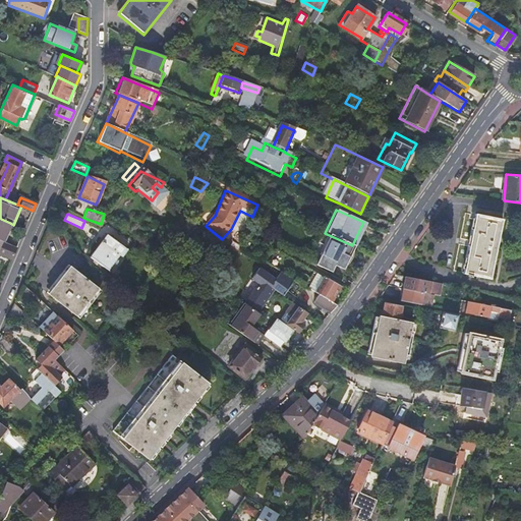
[(503,220),(476,215),(465,274),(468,275),(467,278),(472,279),(473,276),(490,280),(503,220)]
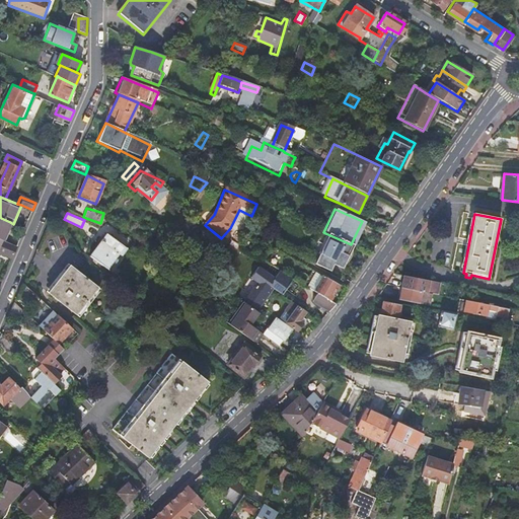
[(1,218),(0,217),(0,239),(3,240),(10,222),(1,218)]
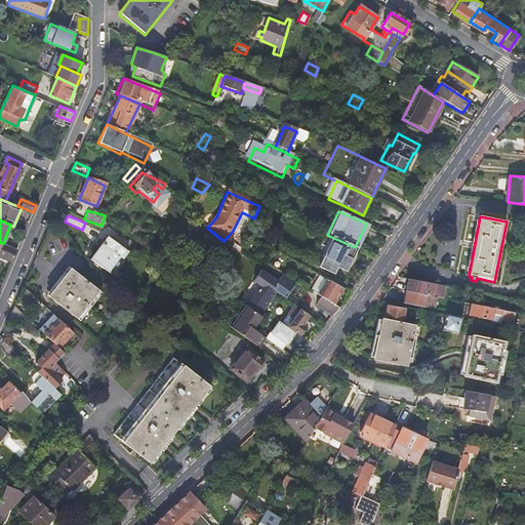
[(355,247),(329,236),(327,235),(326,235),(325,237),(322,236),(321,237),(318,239),(316,244),(315,248),(315,251),(315,252),(318,253),(314,264),(334,273),(336,268),(348,273),(358,248),(355,247)]
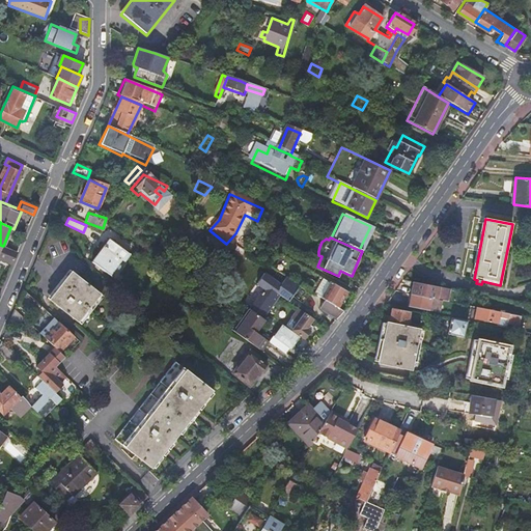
[(107,243),(91,267),(109,279),(120,263),(123,266),(129,257),(107,243)]
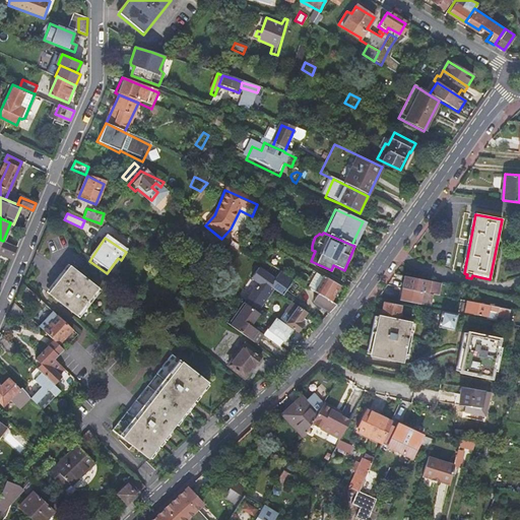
[(0,254),(12,259),(17,247),(3,241),(0,240),(0,254)]
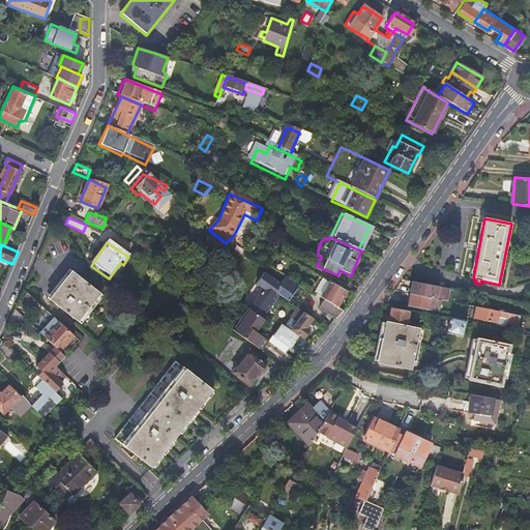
[(238,247),(236,253),(229,261),(232,263),(238,254),(243,257),(246,253),(238,247)]
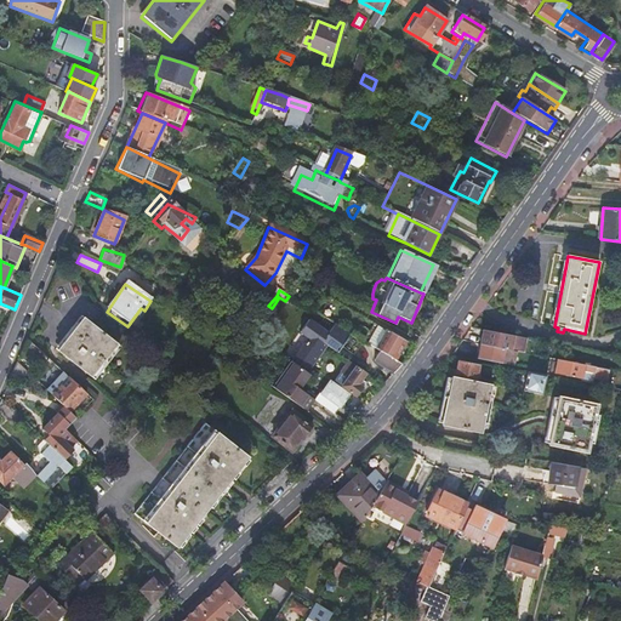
[(349,332),(317,313),(312,319),(328,329),(324,332),(330,336),(326,342),(339,349),(349,332)]
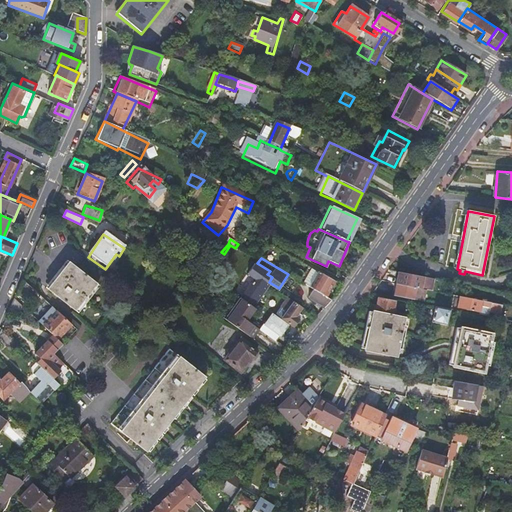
[(99,285),(96,282),(69,261),(67,259),(46,286),(78,311),(99,285)]
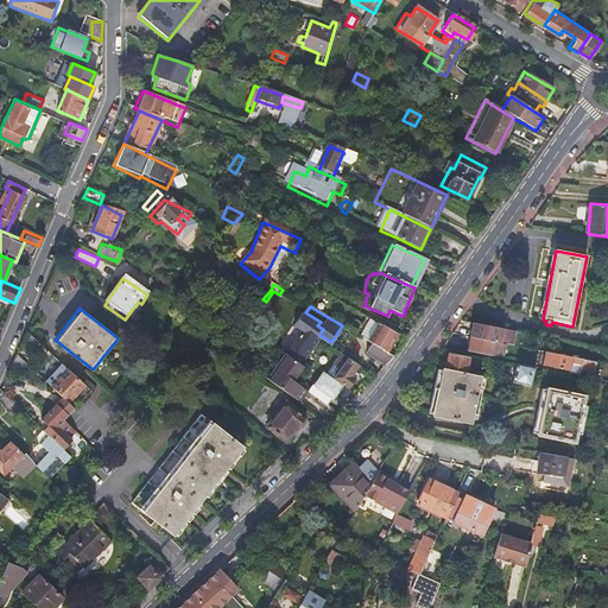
[(397,334),(377,322),(367,341),(386,353),(397,334)]
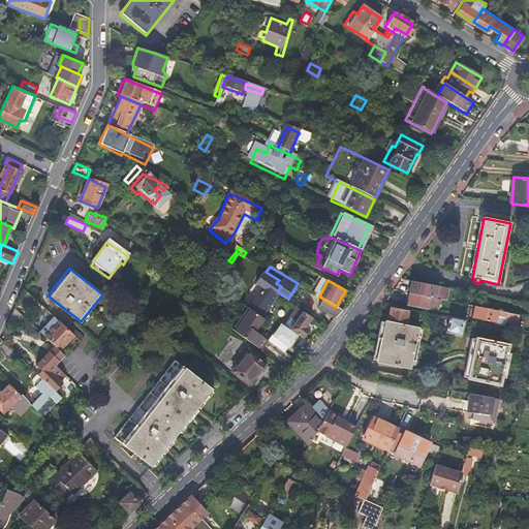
[(409,294),(410,294),(438,300),(439,300),(444,302),(447,288),(412,282),(409,294)]
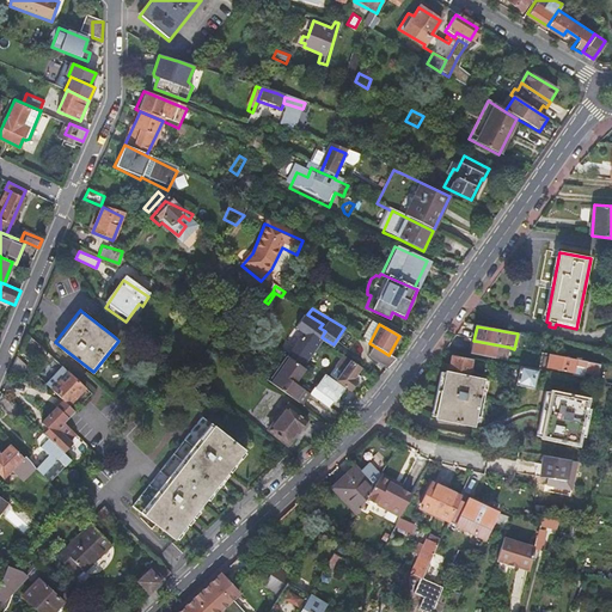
[(357,348),(387,367),(395,359),(389,355),(369,343),(363,340),(357,348)]
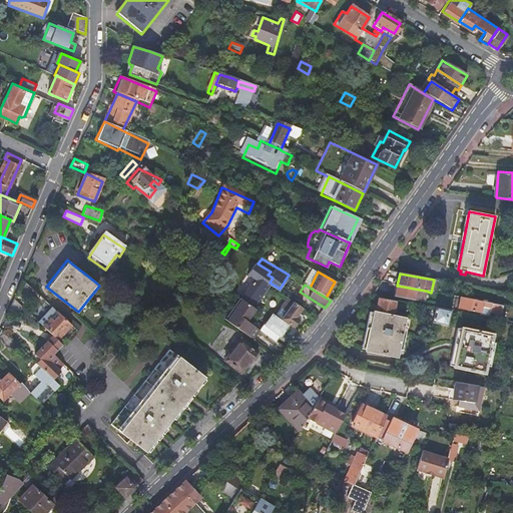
[(398,289),(396,298),(414,302),(415,302),(423,304),(425,294),(426,294),(426,291),(425,291),(398,286),(398,289)]
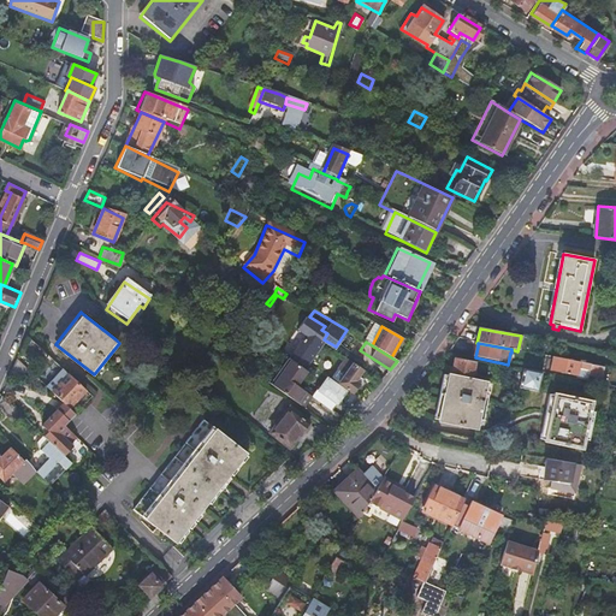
[(301,347),(295,355),(311,366),(317,357),(301,347)]
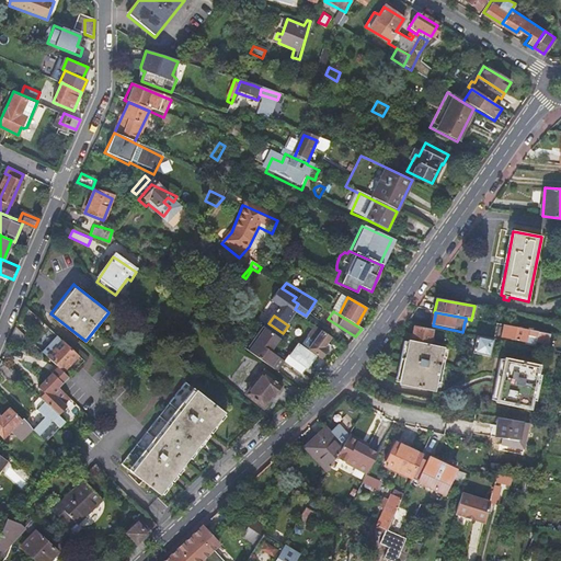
[(550,335),(504,325),(502,339),(525,343),(526,336),(537,339),(537,342),(548,344),(550,335)]
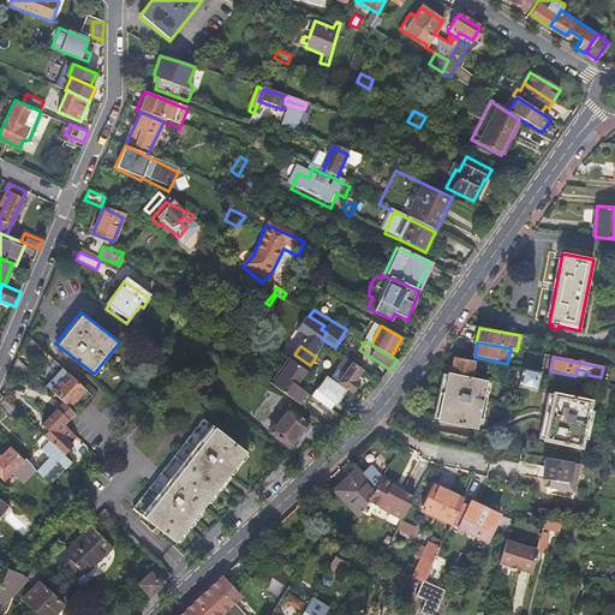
[(324,378),(311,398),(330,411),(346,389),(351,393),(356,384),(351,382),(354,376),(359,369),(341,358),(333,370),(340,375),(333,384),(324,378)]
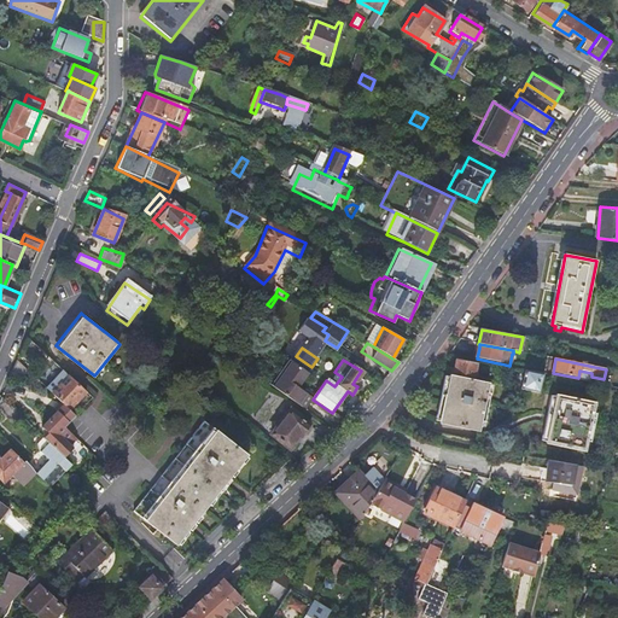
[(273,389),(305,410),(313,400),(298,390),(309,373),(291,361),(273,389)]
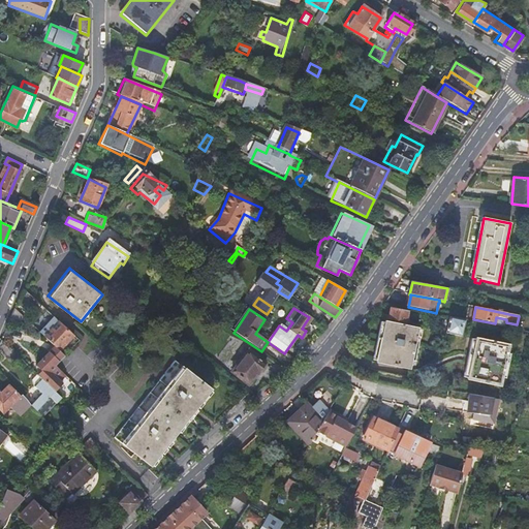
[(391,309),(389,322),(404,325),(407,312),(391,309)]
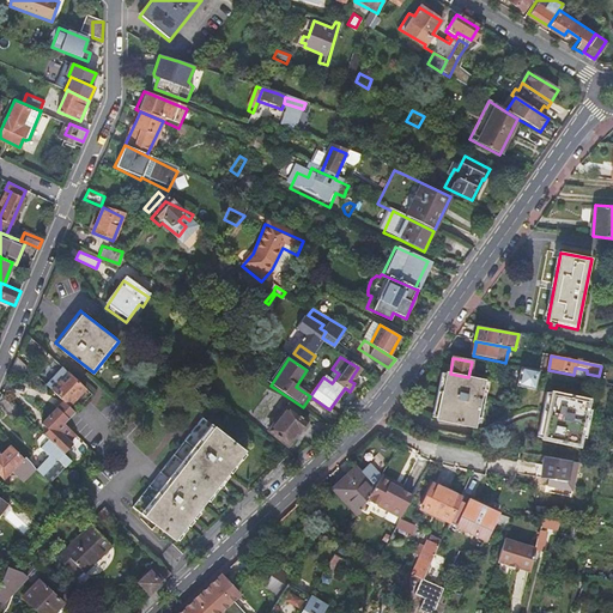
[(17,360),(11,372),(20,382),(30,372),(17,360)]
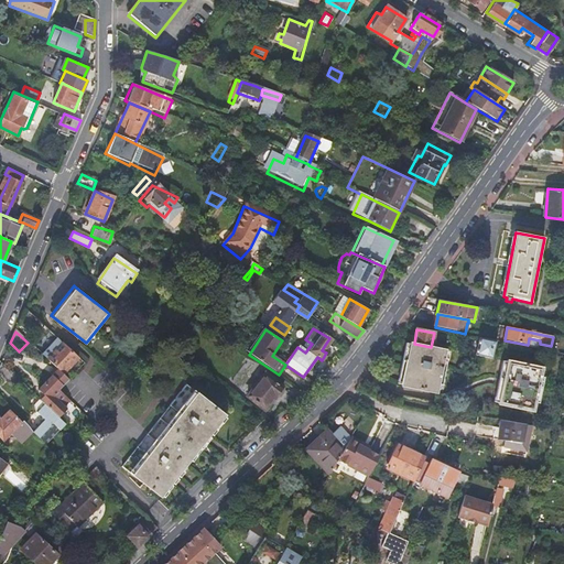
[(43,356),(55,366),(64,373),(80,355),(58,336),(43,356)]
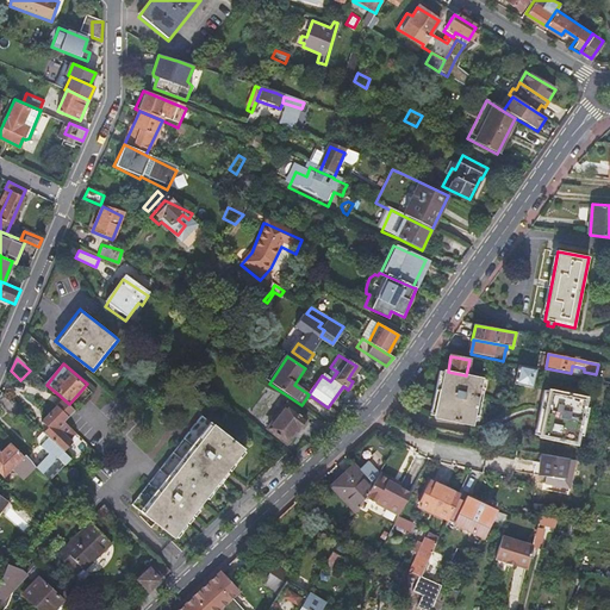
[(514,386),(520,387),(533,391),(536,371),(524,368),(518,367),(514,386)]
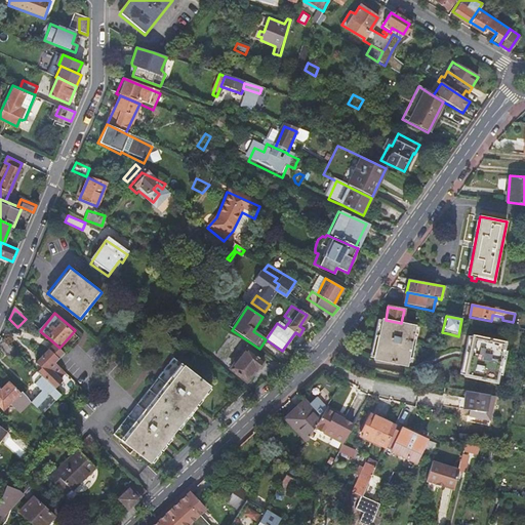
[(386,320),(381,319),(373,358),(406,366),(415,326),(401,323),(386,320)]
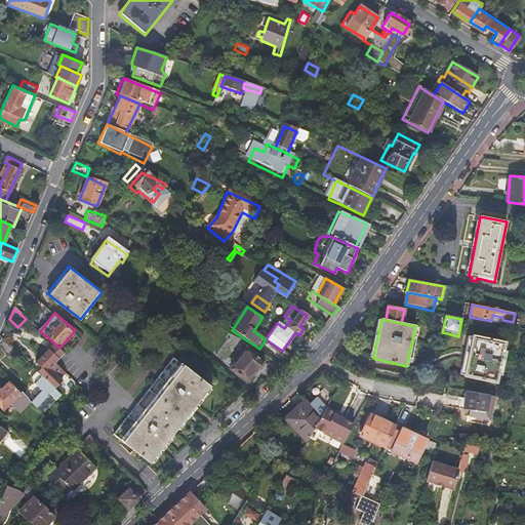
[(505,341),(472,335),(463,377),(496,384),(505,341)]
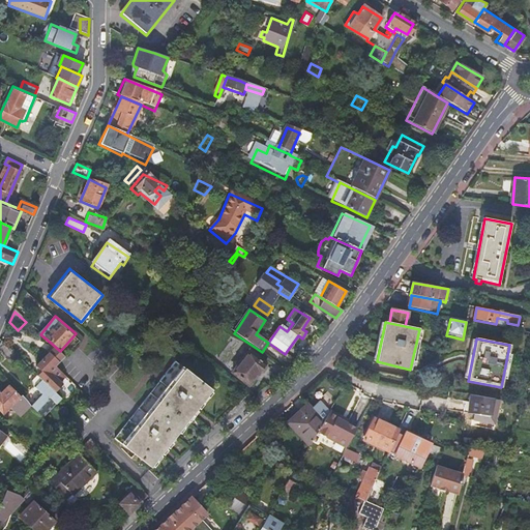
[(1,340),(0,342),(0,352),(8,361),(16,353),(1,340)]
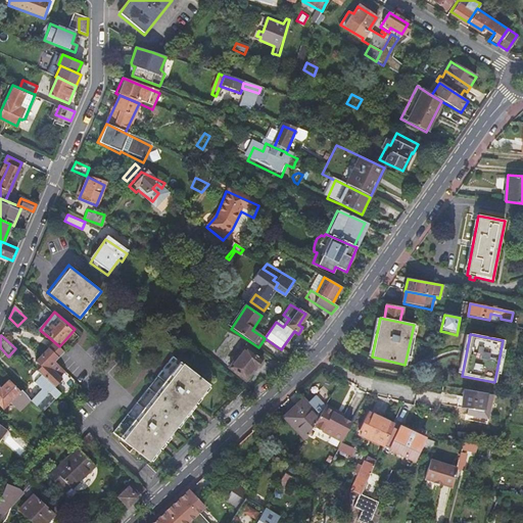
[(47,379),(55,387),(63,379),(60,377),(66,371),(56,361),(64,350),(59,346),(51,339),(47,344),(49,346),(36,363),(41,367),(38,371),(47,379)]
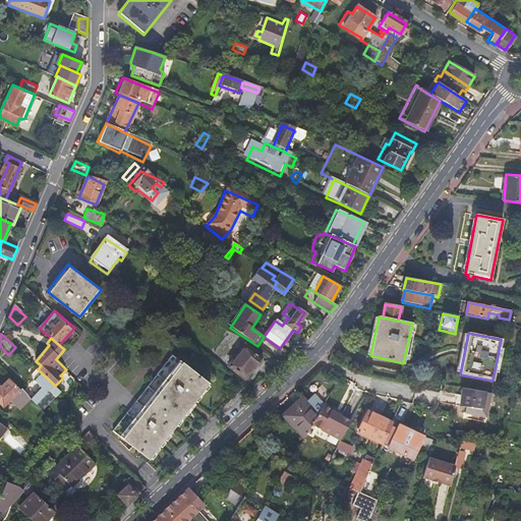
[(242,342),(226,363),(242,377),(252,362),(254,362),(255,361),(256,360),(257,358),(256,356),(258,354),(242,342)]
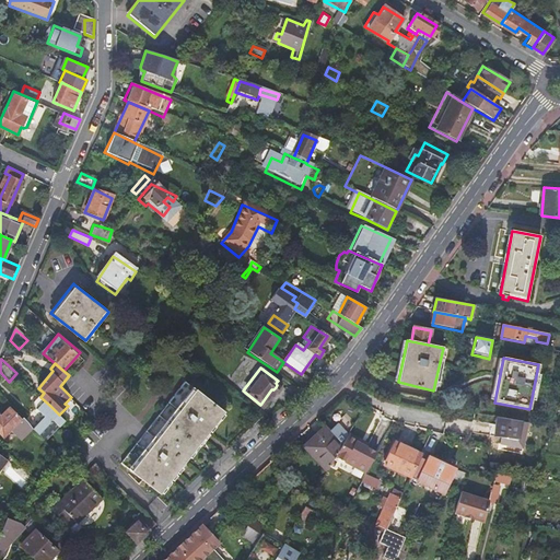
[(186,383),(121,463),(159,493),(223,412),(186,383)]
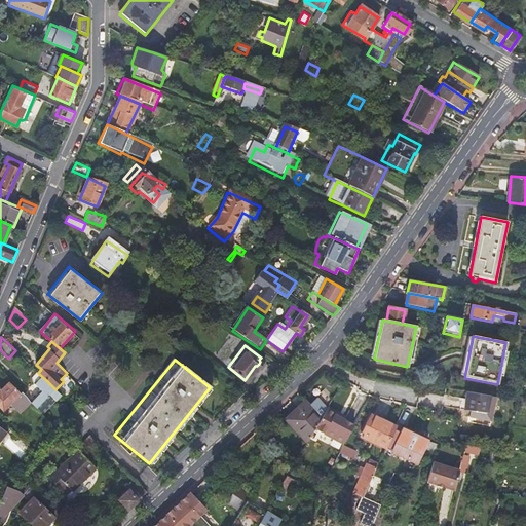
[(38,372),(20,391),(21,392),(31,402),(39,411),(43,415),(62,396),(55,389),(47,381),(38,373),(38,372)]
